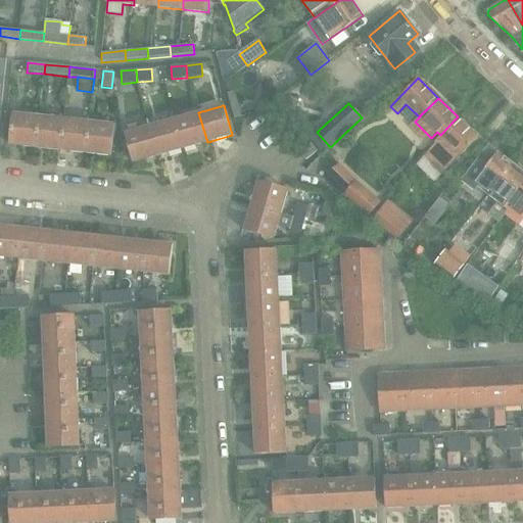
[(36,147),(40,114),(13,112),(10,144),(36,147)]
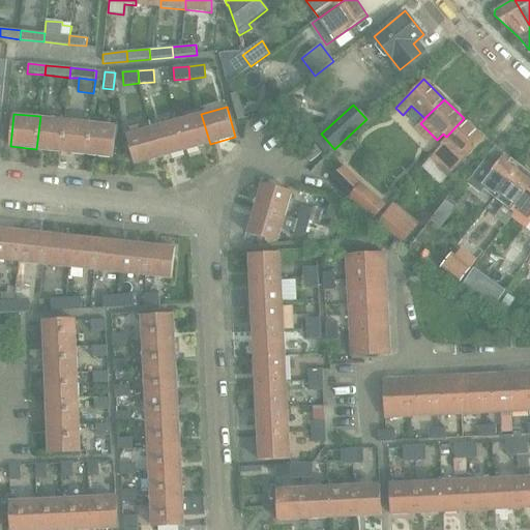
[(177,121),(185,151),(210,144),(201,114),(177,121)]
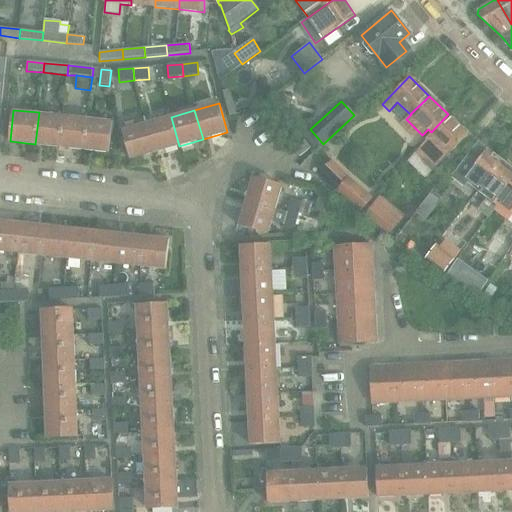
[(39,112),(35,144),(60,147),(63,115),(39,112)]
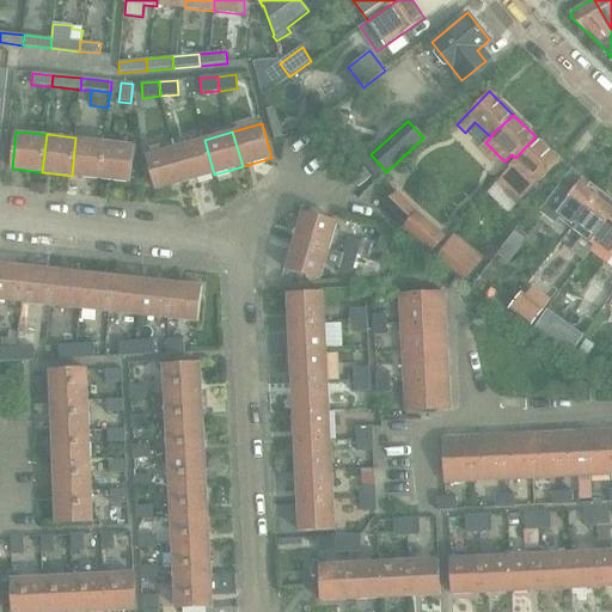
[(508,166),(509,167),(497,181),(519,202),(560,160),(536,136),(515,158),(516,158),(508,166)]
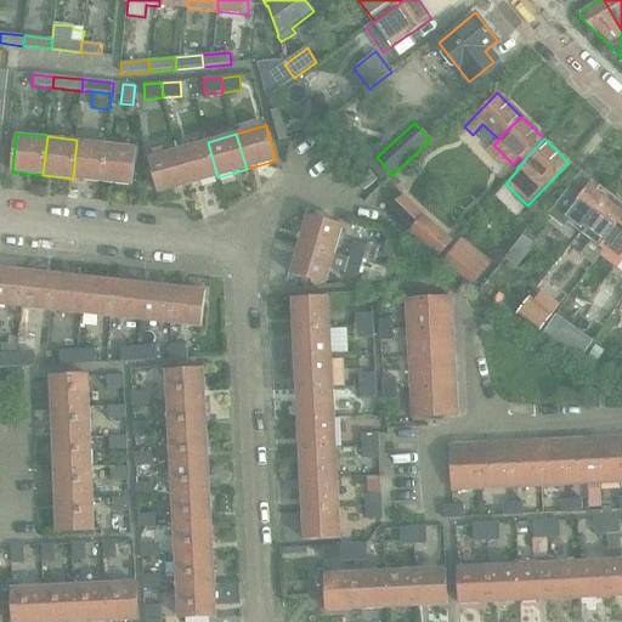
[(77,140),(73,179),(102,181),(107,143),(77,140)]
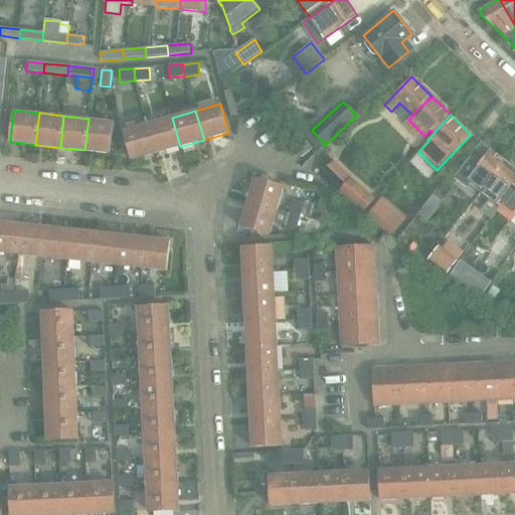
[(148,124),(157,154),(180,147),(172,118),(148,124)]
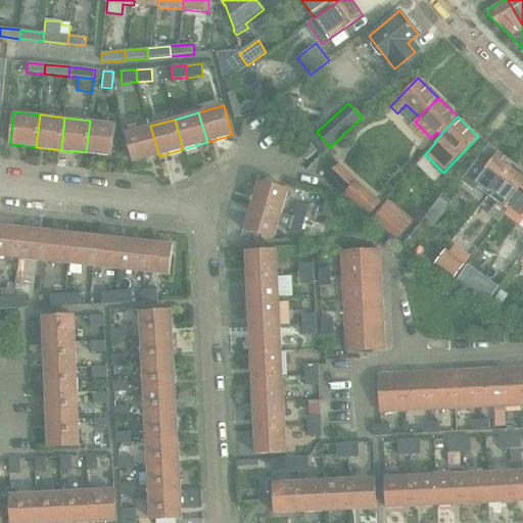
[(90,121),(86,152),(112,155),(116,124),(90,121)]
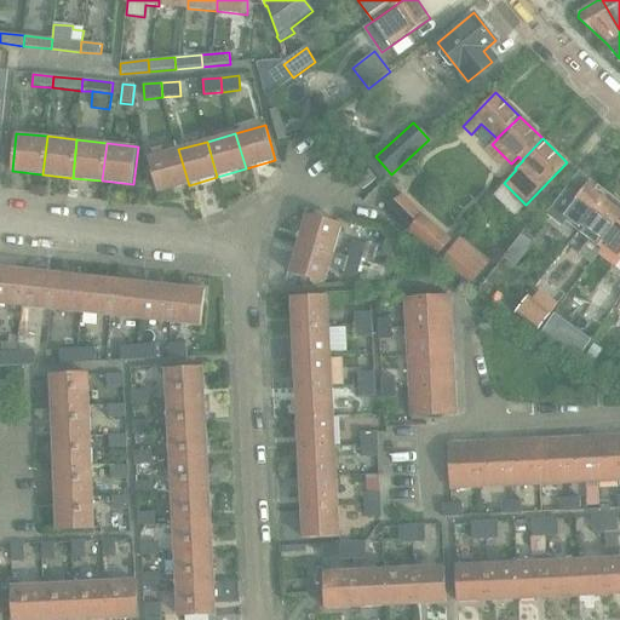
[(159,193),(189,185),(178,149),(149,158),(159,193)]
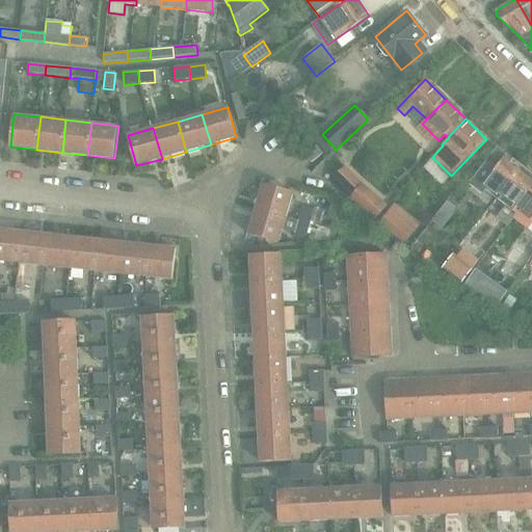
[(316,145),(304,155),(311,163),(323,153),(316,145)]
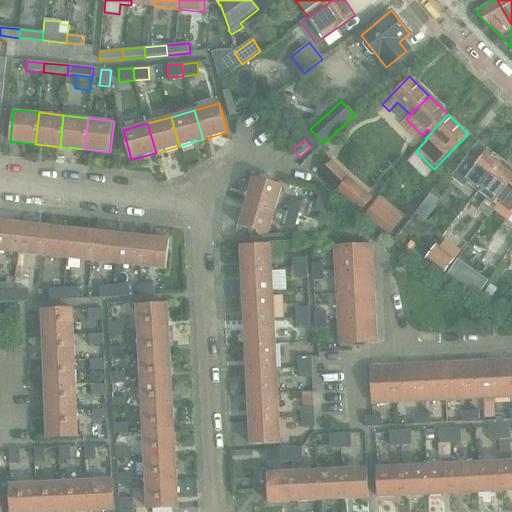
[(481,186),(501,160),(479,143),(453,177),(465,186),(471,178),(481,186)]
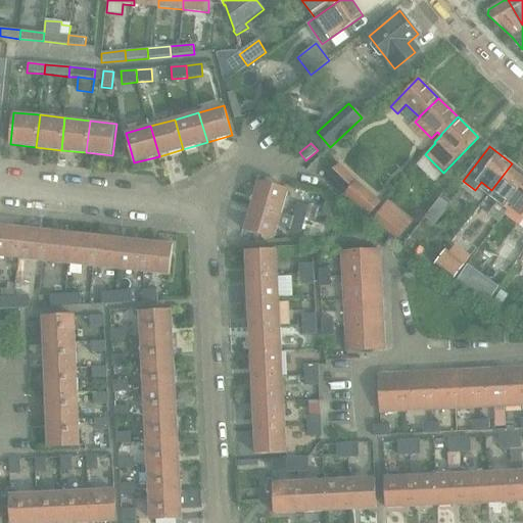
[(511,207),(522,192),(522,172),(512,163),(491,190),(492,190),(489,195),(500,202),(490,215),(500,222),(506,215),(511,207)]
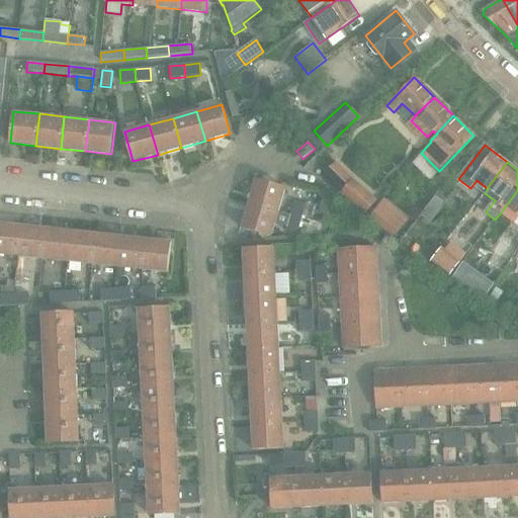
[(333,165),(320,178),(338,195),(349,182),(333,165)]
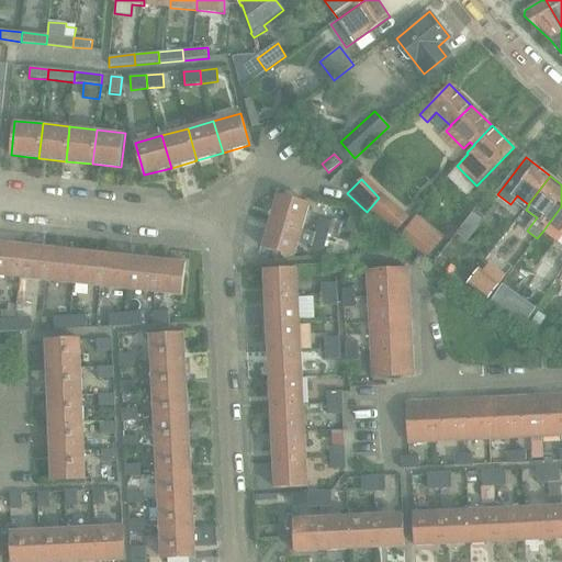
[(271,220),(303,228),(311,203),(279,193),(271,220)]
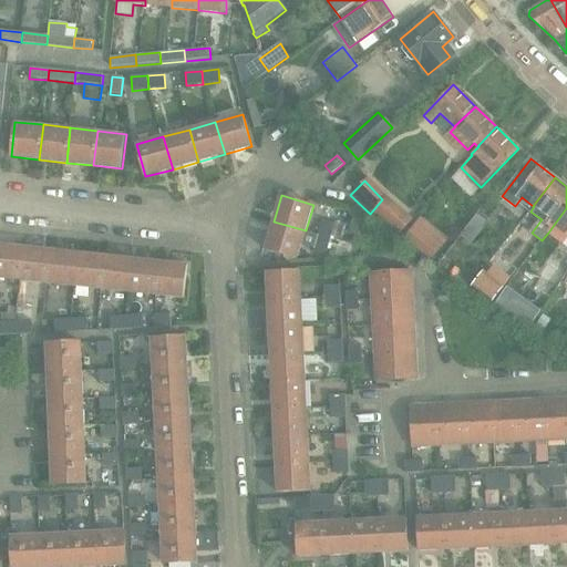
[(399,235),(412,219),(387,196),(372,213),(399,235)]
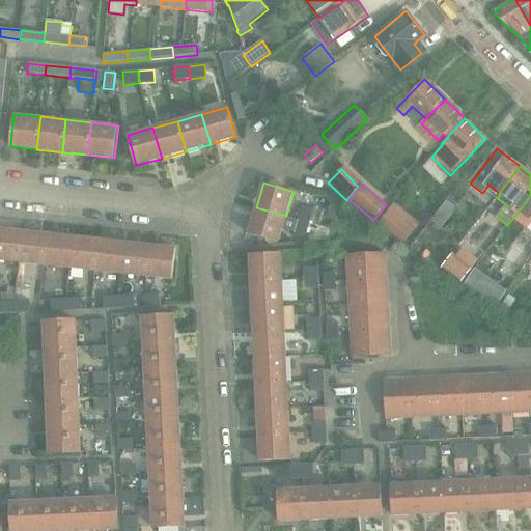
[(519,211),(513,218),(530,231),(530,195),(519,211)]
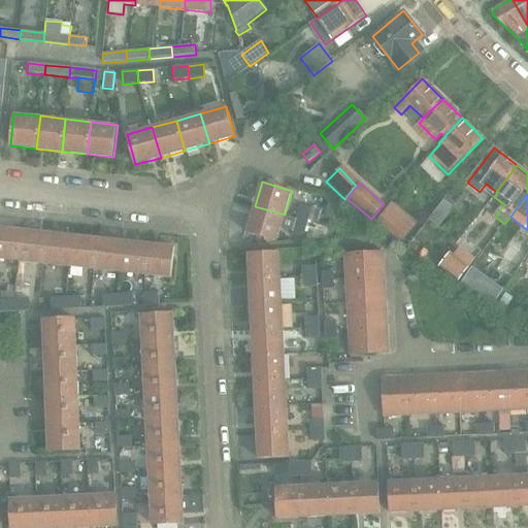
[(453,207),(443,200),(428,221),(437,228),(453,207)]
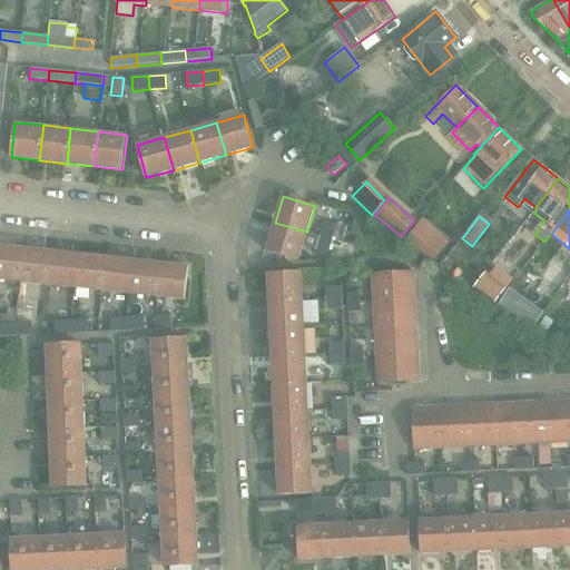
[(355,218),(351,235),(366,239),(371,223),(355,218)]
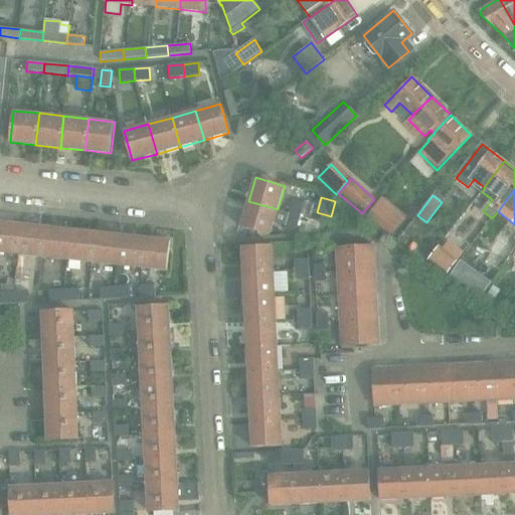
[(289,213),(300,216),(304,202),(293,199),(289,213)]
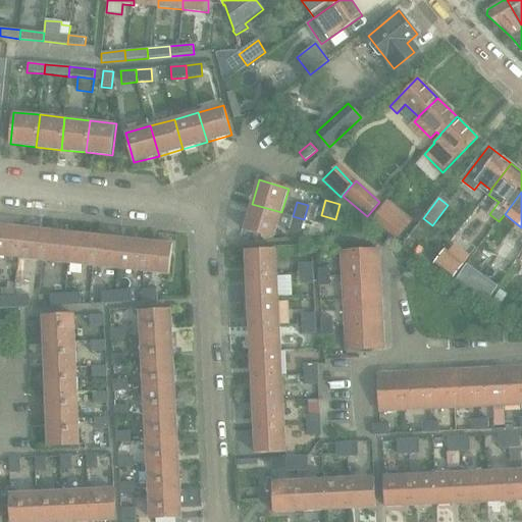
[(396,242),(411,223),(384,203),(371,219),(380,226),(378,229),(396,242)]
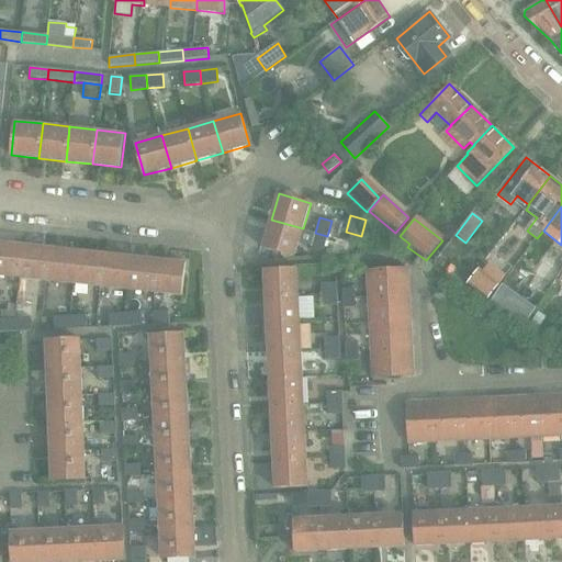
[(303,228),(271,220),(263,245),(295,255),(299,244),(311,247),(311,248),(323,251),(327,236),(315,233),(315,234),(302,231),(303,228)]
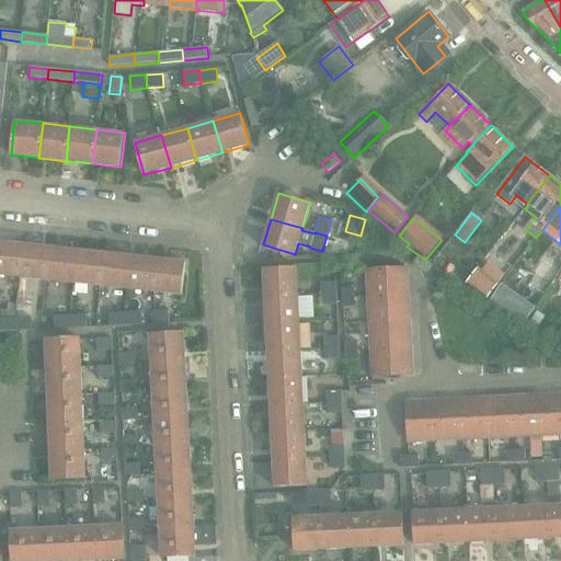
[(0,274),(21,277),(24,245),(0,242),(0,274)]
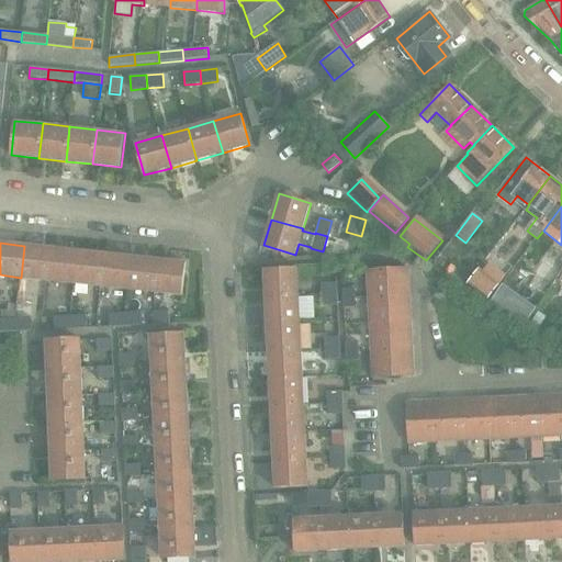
[(21,278),(47,281),(51,249),(24,246),(21,278)]
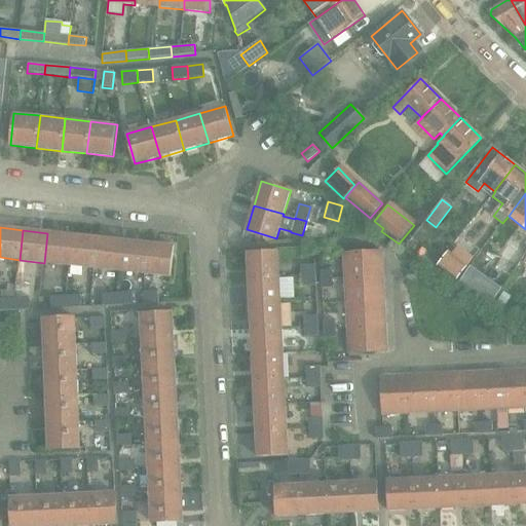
[(44,263),(70,265),(73,235),(47,233),(44,263)]
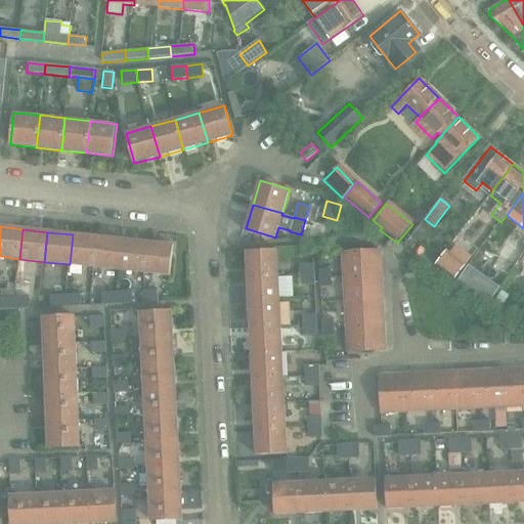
[(70,264),(94,267),(97,237),(73,234),(70,264)]
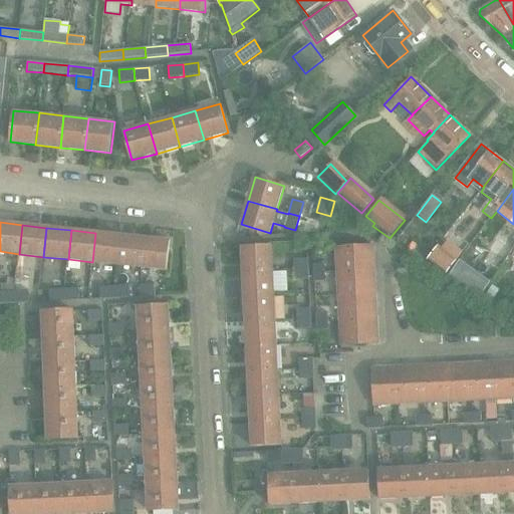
[(92,262),(117,264),(120,236),(95,233),(92,262)]
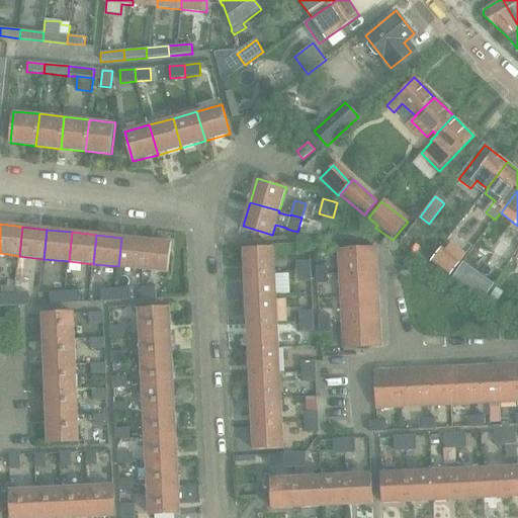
[(118,266),(143,269),(146,240),(121,238),(118,266)]
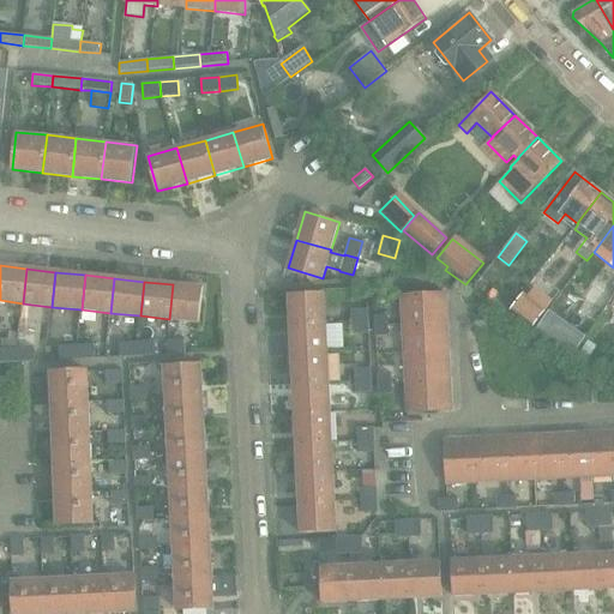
[(200,323),(204,288),(173,284),(169,319),(200,323)]
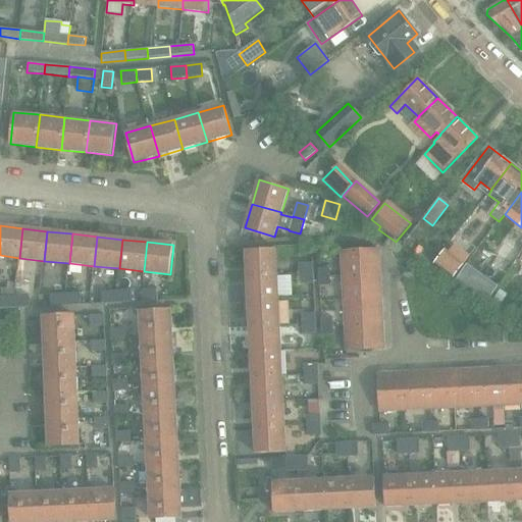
[(248,276),(278,274),(277,249),(246,251),(248,276)]
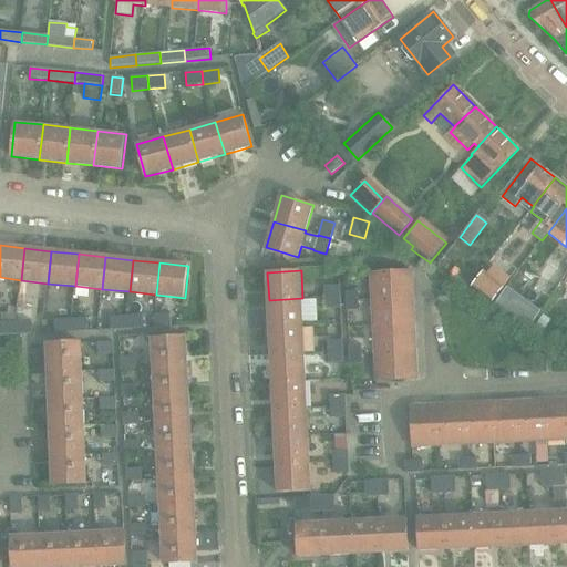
[(372,300),(413,298),(412,270),(371,272),(372,300)]
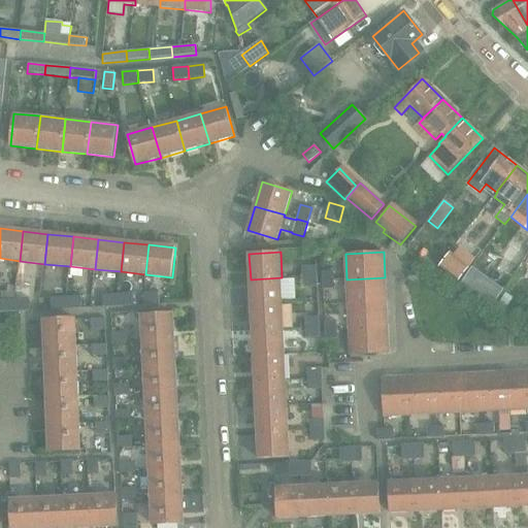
[(449,256),(437,270),(457,286),(468,270),(449,256)]
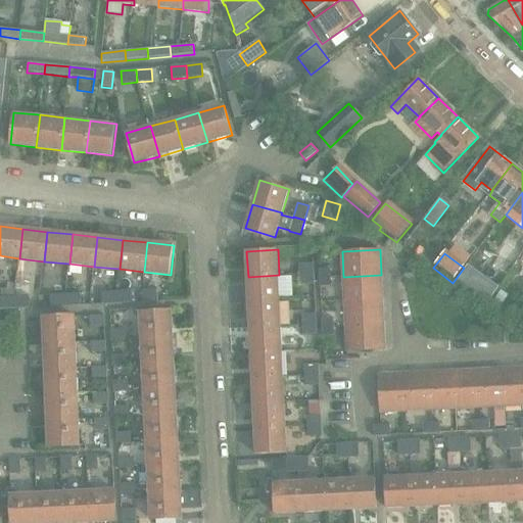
[(298,275),(314,274),(313,263),(297,264),(298,275)]
